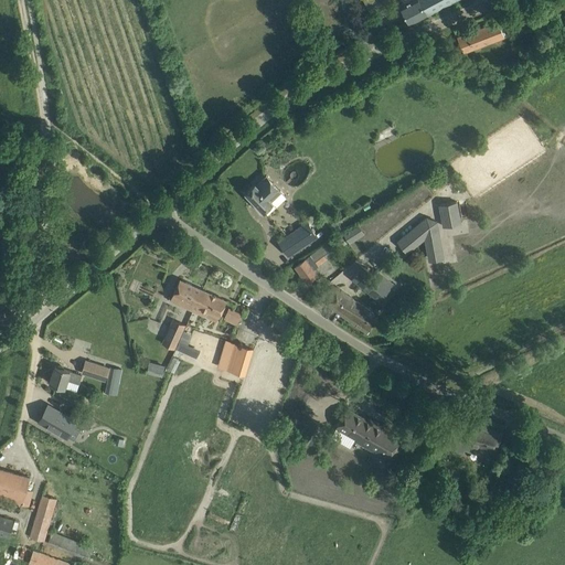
[(371,13),(385,6),(382,0),(375,0),(366,4),(371,13)]
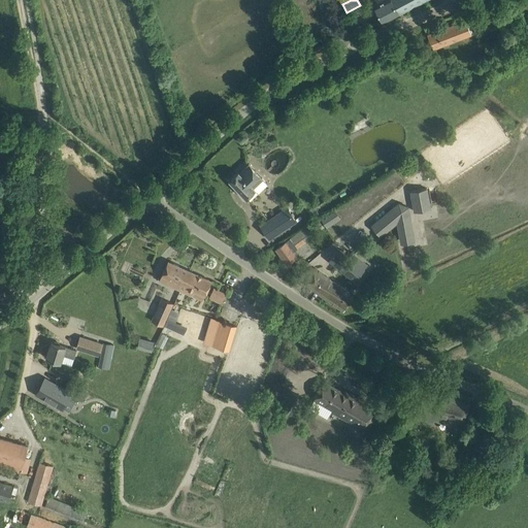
[(383,0),(373,5),(383,22),(423,0),(383,0)]
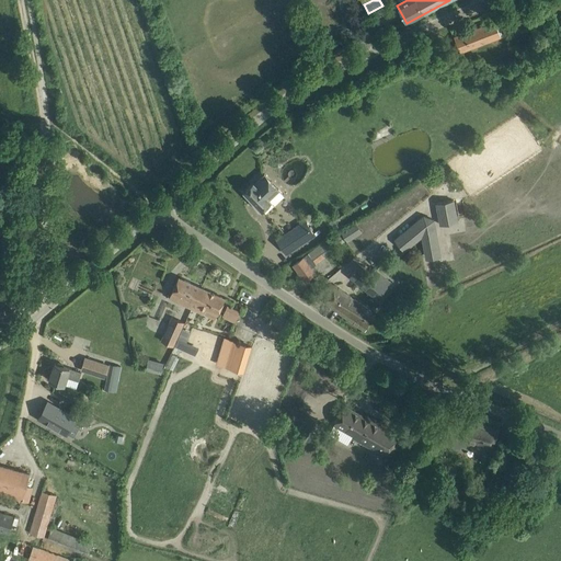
[(500,36),(499,31),(494,21),(454,36),(459,53),(500,36)]
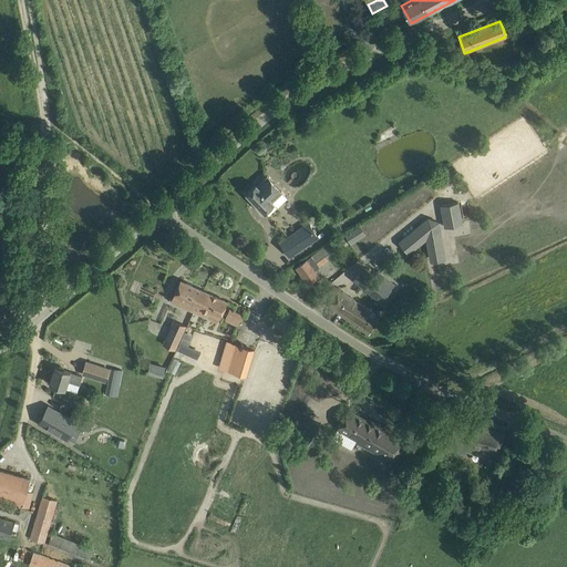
[(246,194),(258,206),(257,208),(261,212),(263,212),(264,212),(272,203),(275,205),(278,205),(285,198),(285,196),(281,192),(267,176),(257,185),(256,184),(246,194)]
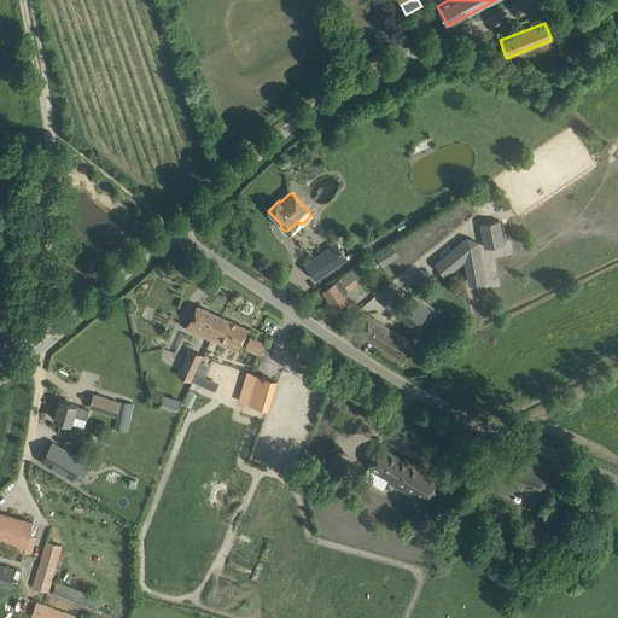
[(500,221),(479,223),(484,248),(503,244),(500,221)]
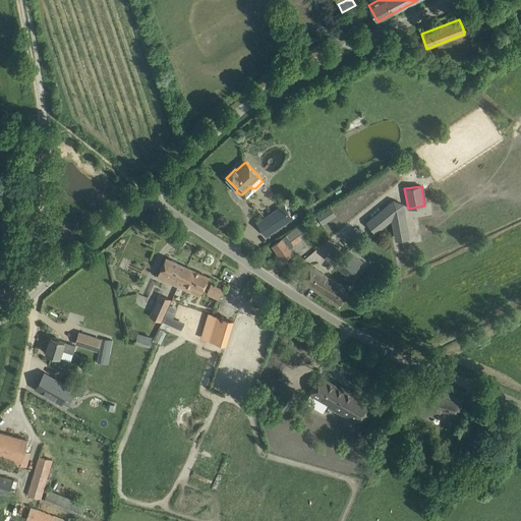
[(393,199),(365,222),(369,228),(391,210),(393,214),(398,213),(402,239),(409,238),(403,204),(393,199)]
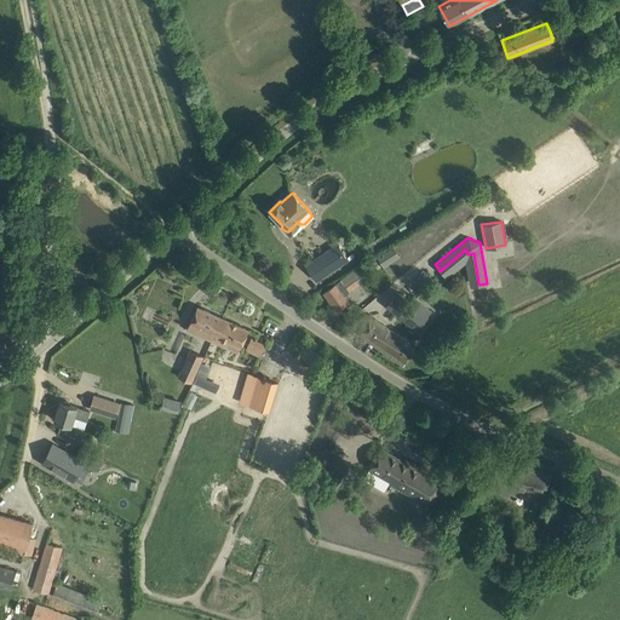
[(338,245),(315,259),(306,265),(315,279),(346,258),(338,245)]
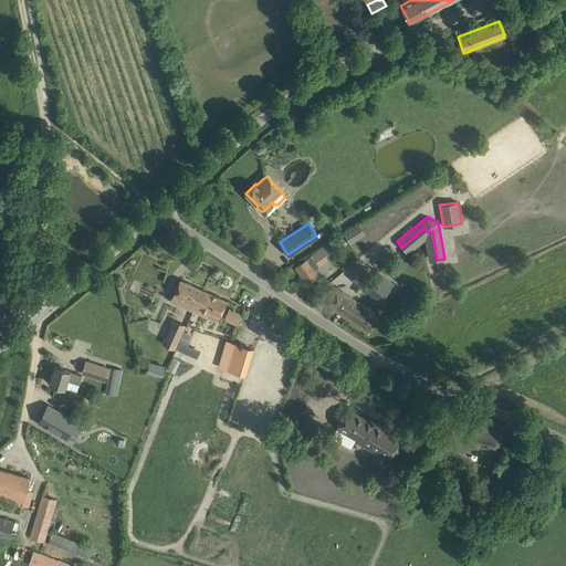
[(353,228),(344,233),(346,238),(348,240),(357,234),(353,228)]
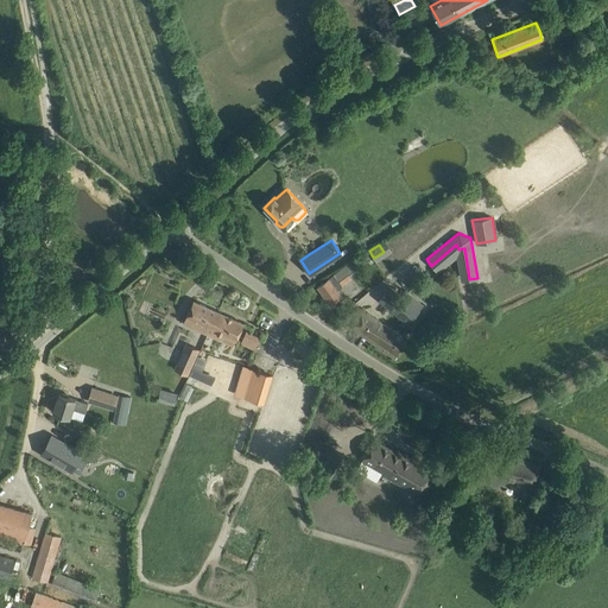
[(327,280),(317,287),(330,304),(335,301),(340,297),(342,295),(339,289),(342,286),(342,285),(344,283),(342,278),(348,273),(352,278),(373,261),(371,257),(367,253),(366,251),(327,280)]
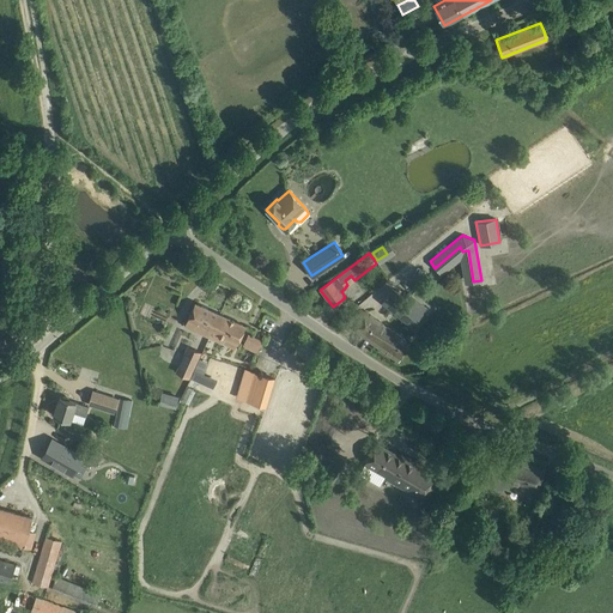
[(393,289),(389,292),(382,302),(412,326),(423,313),(401,296),(393,289)]
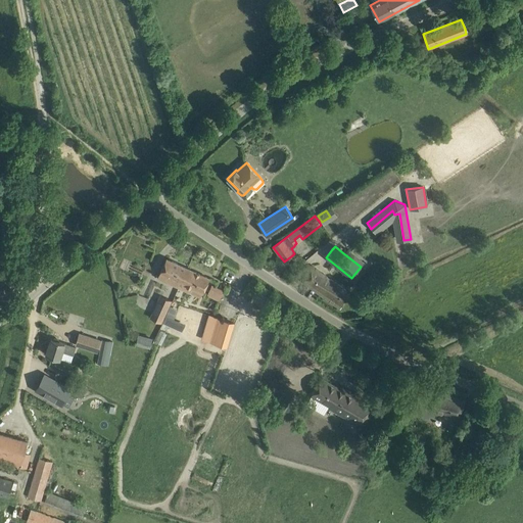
[(200,297),(202,292),(205,287),(209,278),(187,268),(165,258),(163,263),(157,278),(167,282),(178,287),(190,292),(200,297)]
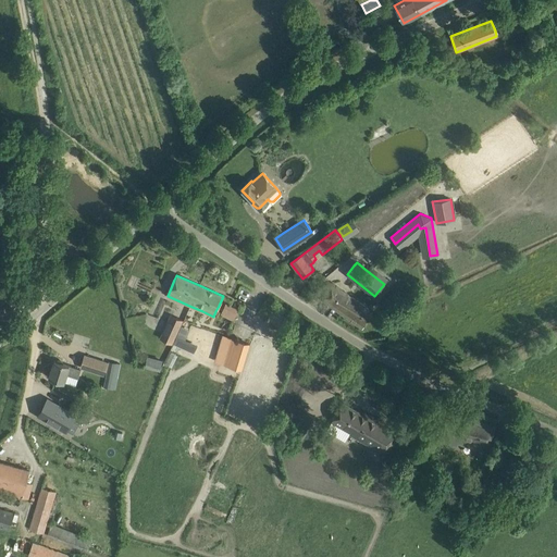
[(350,291),(336,280),(322,299),(322,300),(350,321),(351,319),(355,322),(354,323),(362,329),(372,314),(368,310),(369,309),(347,294),(350,291)]
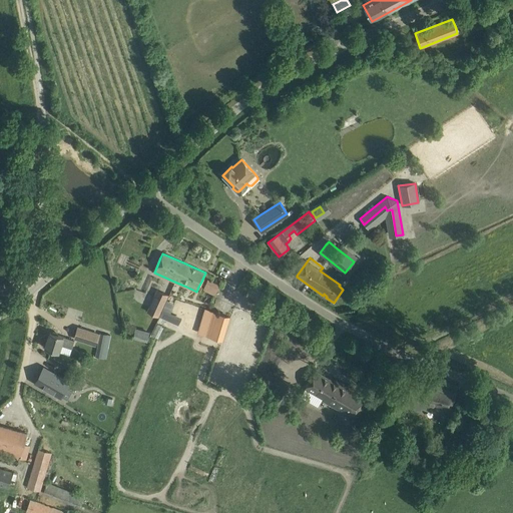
[(218,285),(207,280),(202,291),(214,296),(218,285)]
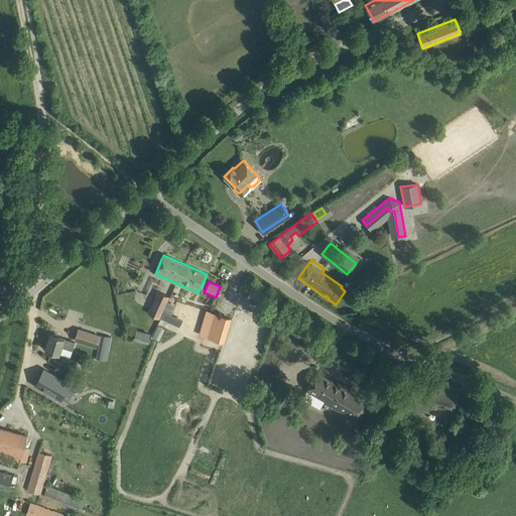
[(162,311),(166,302),(169,296),(157,291),(147,314),(159,318),(162,311)]
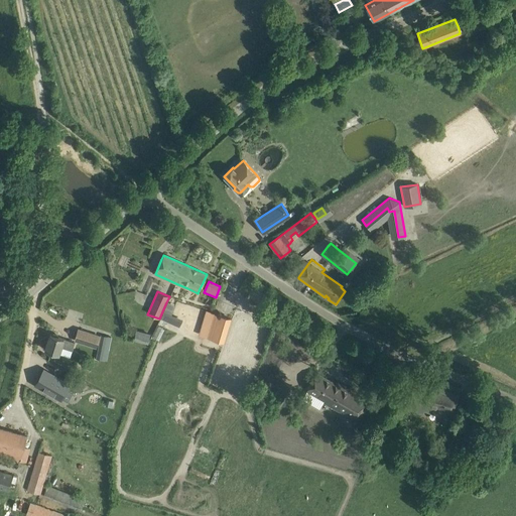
[(211,312),(204,337),(224,343),(231,318),(211,312)]
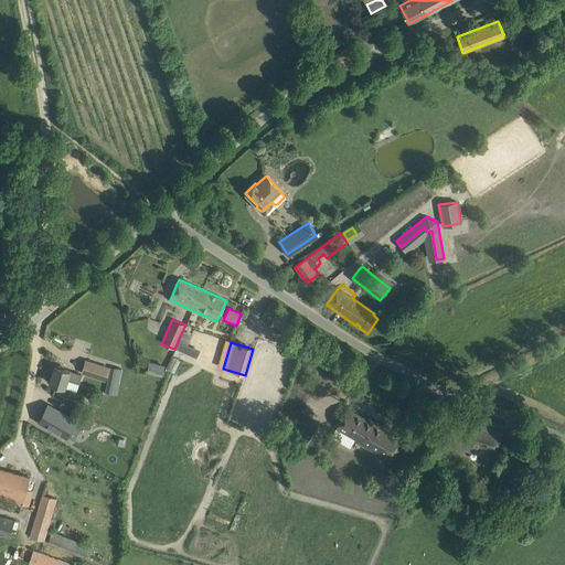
[(161,375),(164,364),(148,360),(145,371),(161,375)]
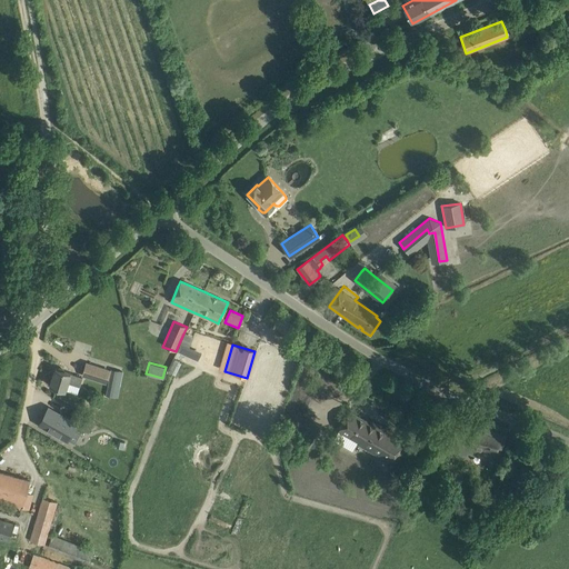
[(109,371),(86,363),(82,375),(107,382),(109,371)]
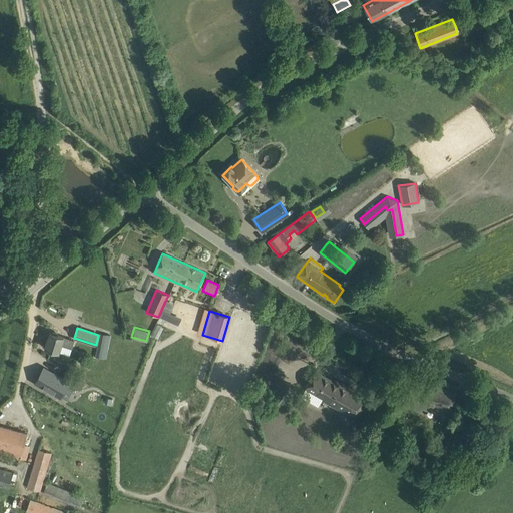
[(74,340),(59,335),(49,332),(45,347),(49,349),(54,350),(69,355),(74,340)]
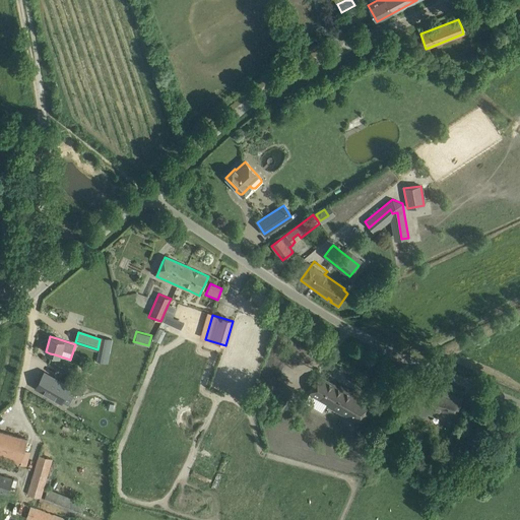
[(107,364),(112,339),(101,337),(96,362),(107,364)]
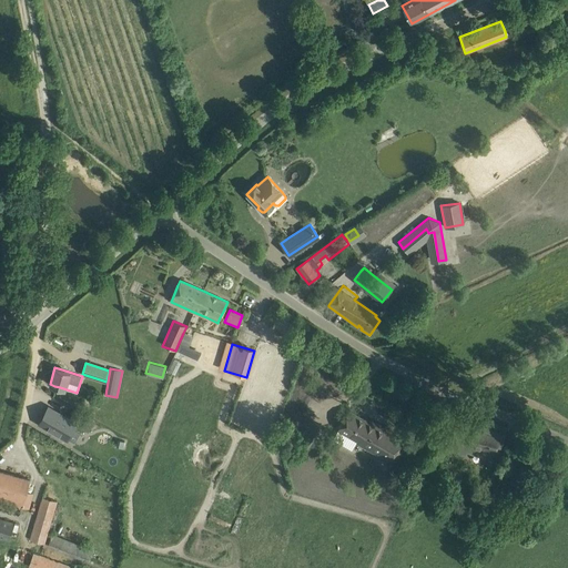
[(49,408),(40,423),(67,438),(75,424),(69,419),(49,408)]
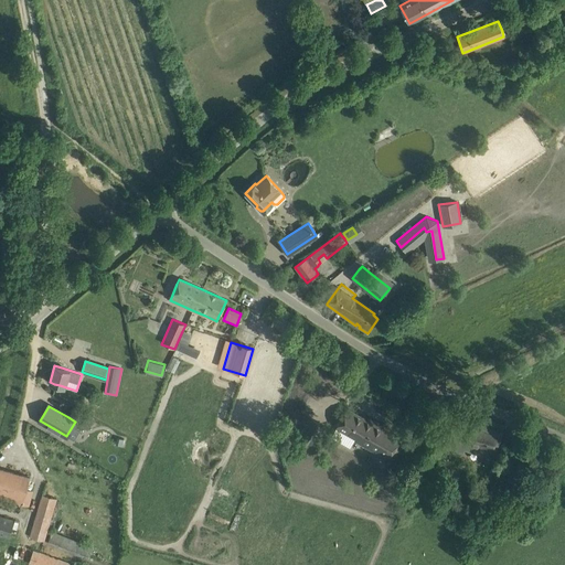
[(68,417),(75,422),(82,426),(87,428),(93,418),(74,407),(68,416),(68,417)]
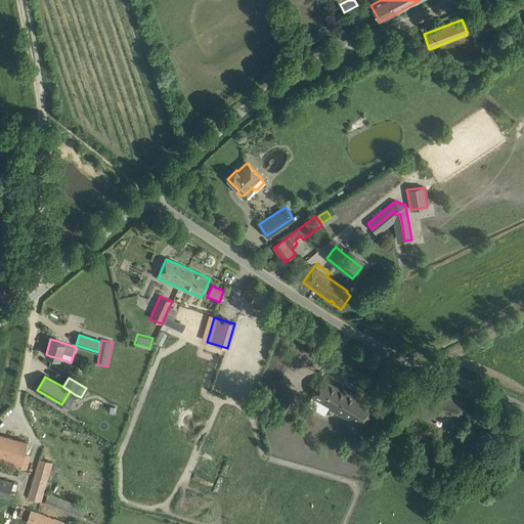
[(321,378),(316,387),(311,396),(312,396),(306,405),(324,416),(329,408),(363,428),(376,406),(368,402),(364,400),(341,387),(340,389),(321,378)]
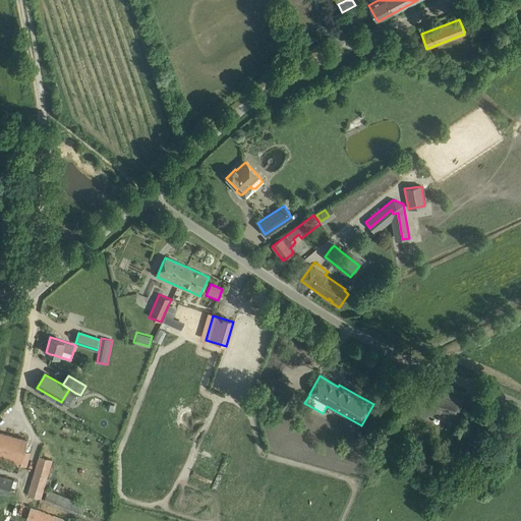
[(430,390),(431,388),(416,383),(406,412),(426,418),(428,414),(455,423),(460,409),(463,399),(438,390),(437,392),(430,390)]
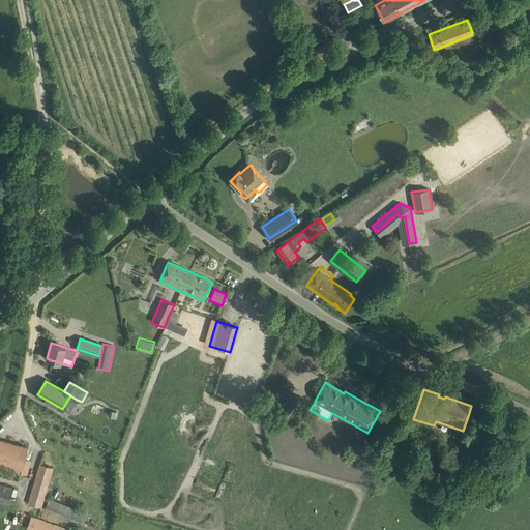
[(280,412),(292,419),(304,399),(291,391),(280,412)]
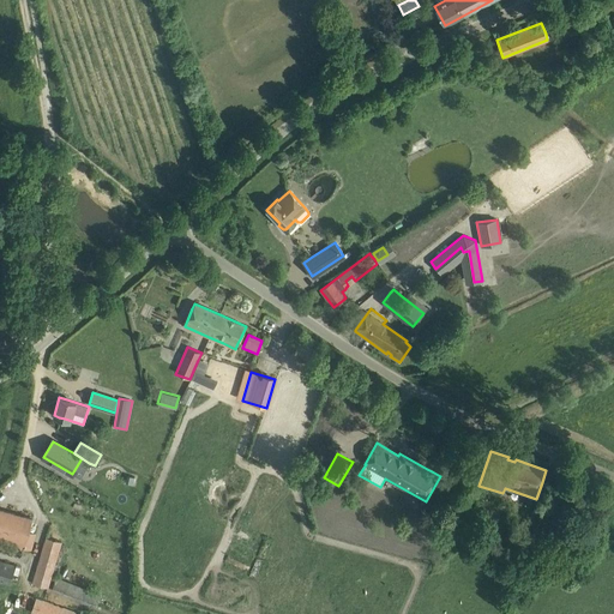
[(455,515),(464,518),(468,509),(459,505),(455,515)]
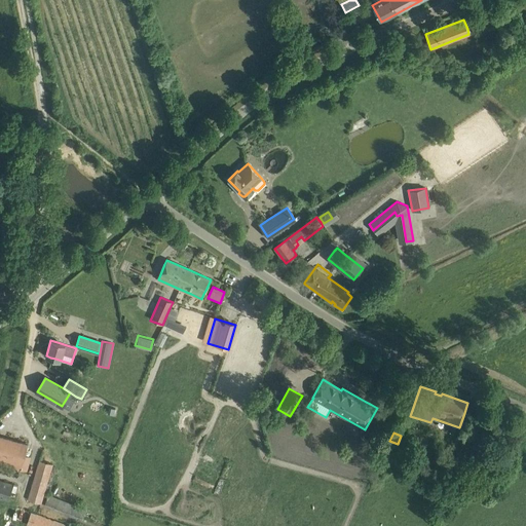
[(0,463),(27,472),(28,466),(31,457),(25,455),(28,444),(0,436),(0,463)]
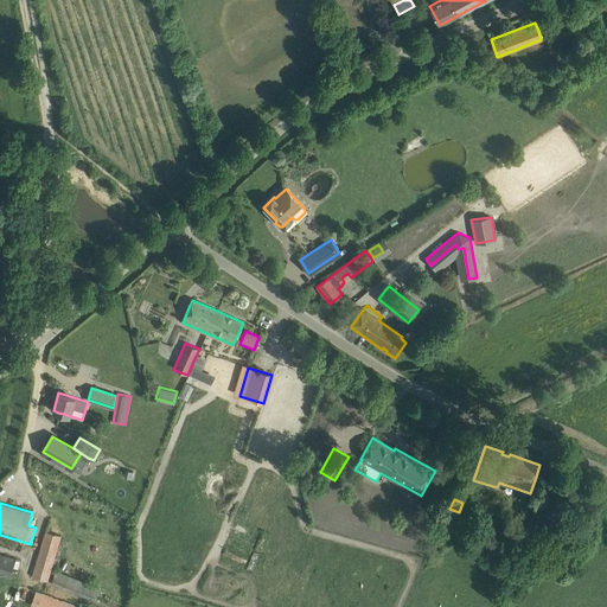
[(415,524),(426,530),(435,512),(425,506),(415,524)]
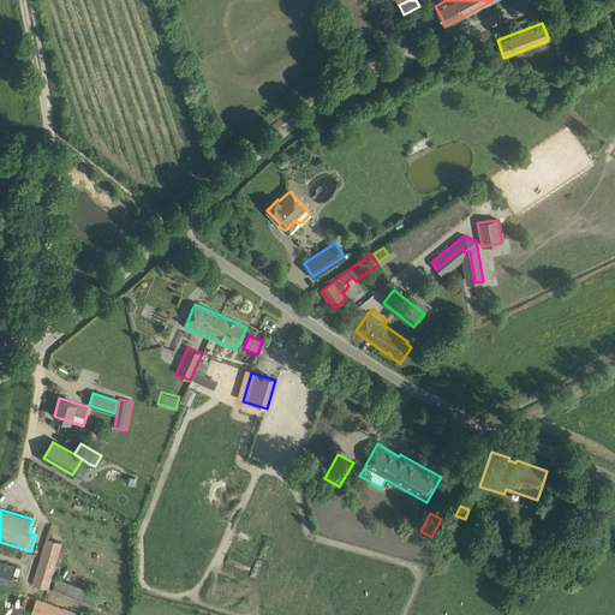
[(46,538),(33,584),(47,589),(51,578),(60,550),(61,543),(47,538),(46,538)]
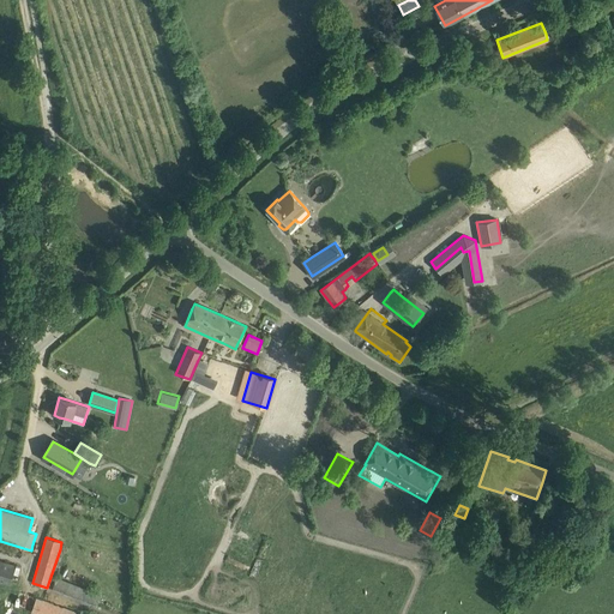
[(0,560),(0,582),(8,585),(14,565),(0,560)]
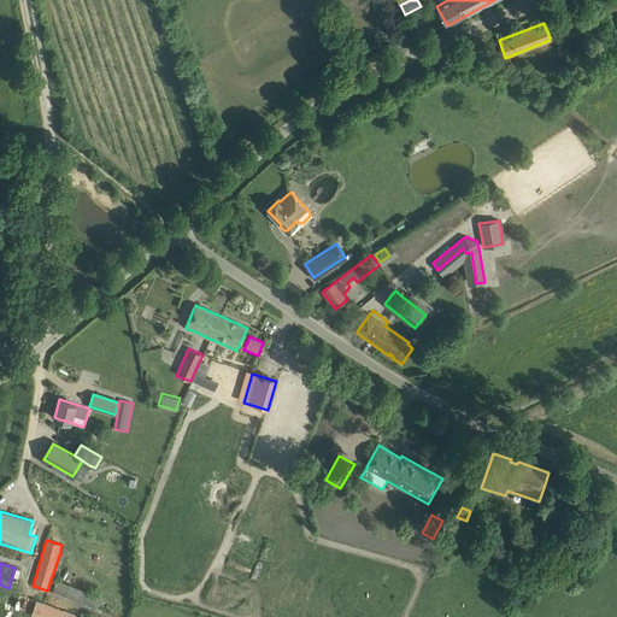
[(95,611),(101,598),(57,579),(51,591),(95,611)]
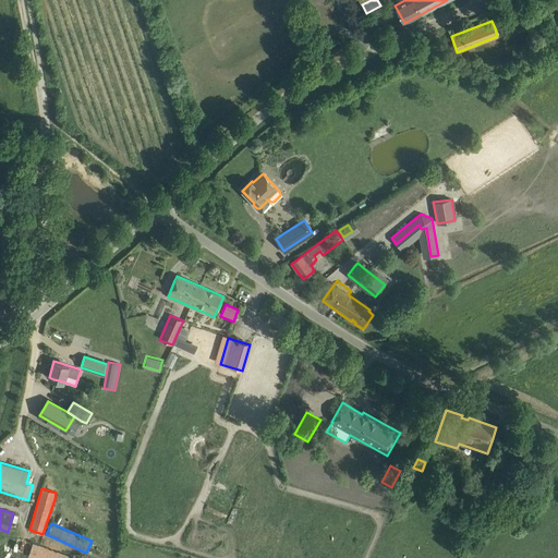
[(33,543),(27,557),(31,557),(72,557),(33,543)]
